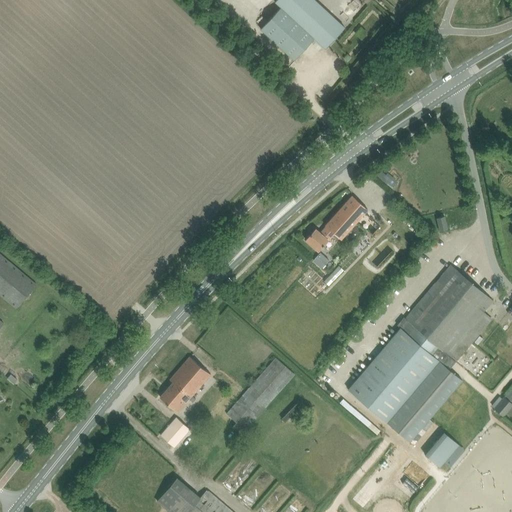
[(281,7),(260,29),(294,60),(314,38),(325,49),(345,28),(314,0),(276,0),(275,2),(281,7)]
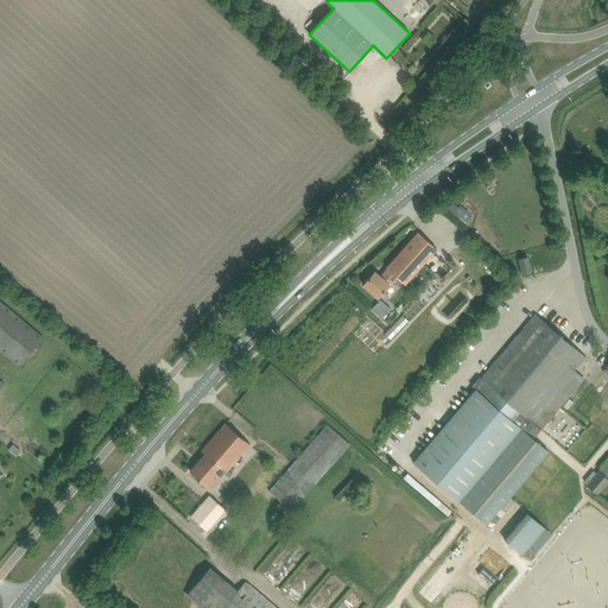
[(362,284),(372,292),(379,298),(396,279),(399,284),(401,282),(404,284),(436,248),(418,233),(387,268),(380,277),(374,272),(362,284)]
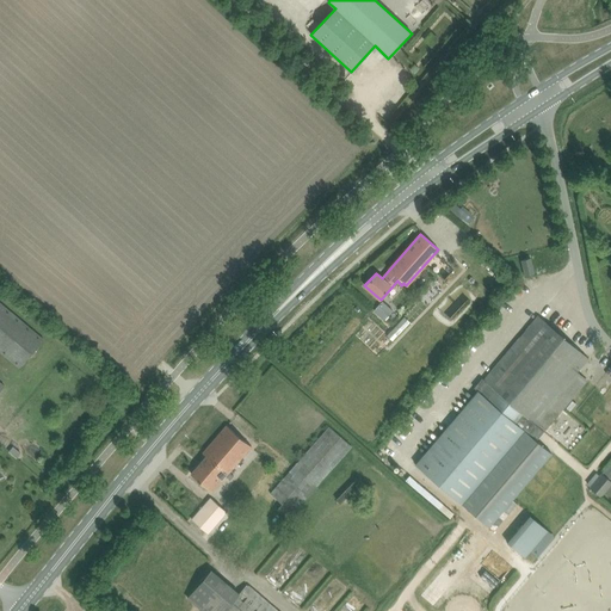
[(522,260),(525,276),(534,273),(530,258),(522,260)]
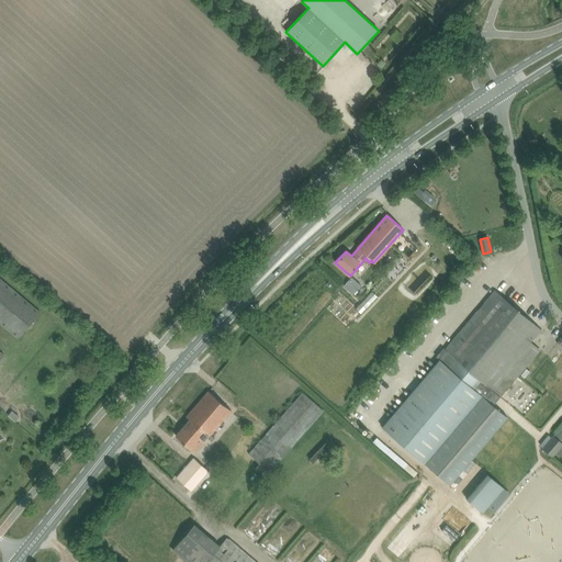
[(344,285),(355,295),(362,287),(351,277),(344,285)]
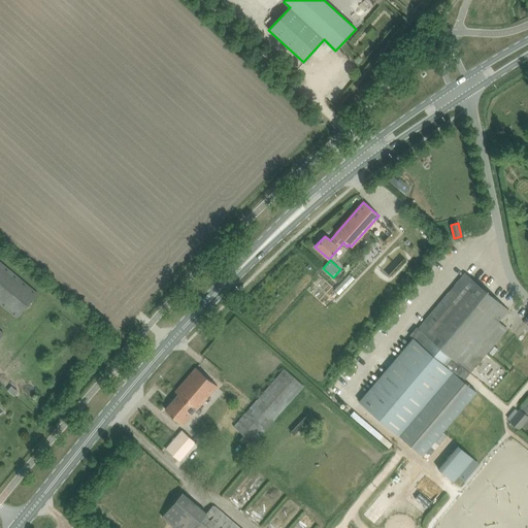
[(0,303),(18,318),(38,294),(0,262),(0,303)]
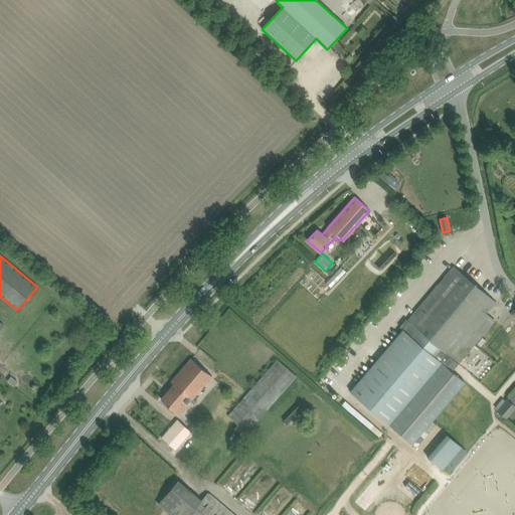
[(350,390),(411,445),(465,382),(452,371),(494,321),(486,314),(496,302),(454,267),(407,321),(405,319),(399,327),(401,329),(350,390)]
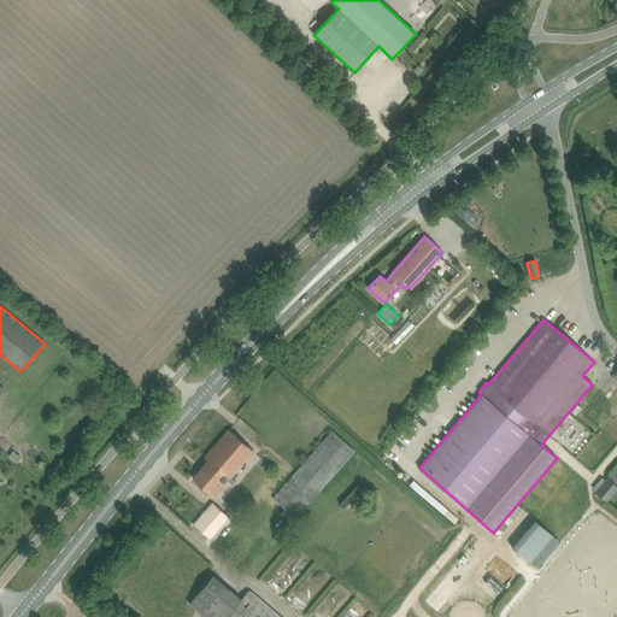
[(209,460),(193,479),(211,494),(219,483),(223,487),(228,481),(231,485),(235,481),(231,477),(253,451),(229,429),(205,458),(209,460)]
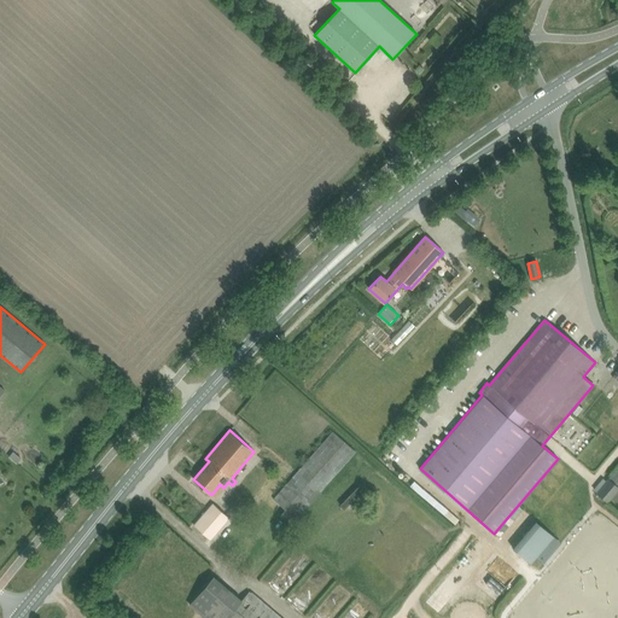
[(281,516),(291,524),(355,452),(332,432),(274,499),(286,509),(281,516)]
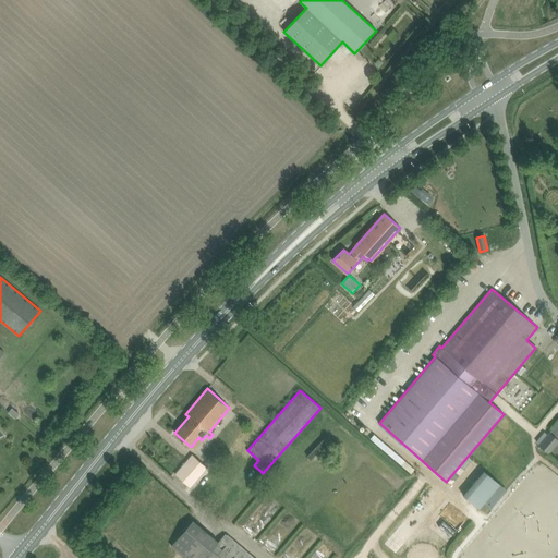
[(12,407),(9,411),(17,417),(21,413),(12,407)]
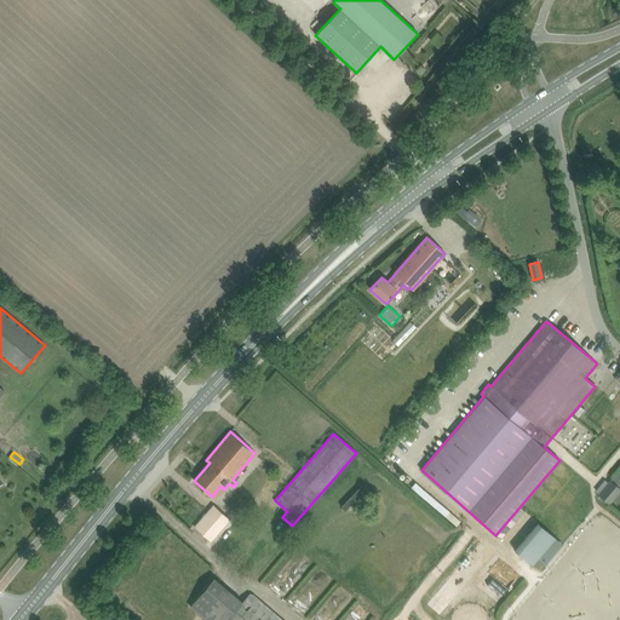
[(598,495),(609,504),(619,491),(619,488),(610,480),(598,495)]
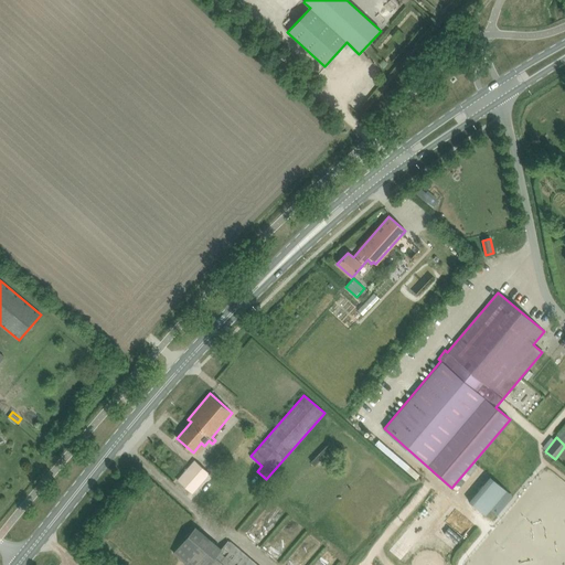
[(380,440),(377,444),(397,461),(401,458),(380,440)]
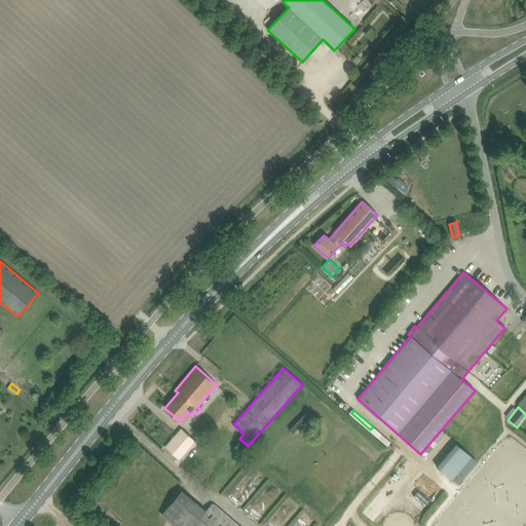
[(488,418),(479,427),(488,438),(497,427),(488,418)]
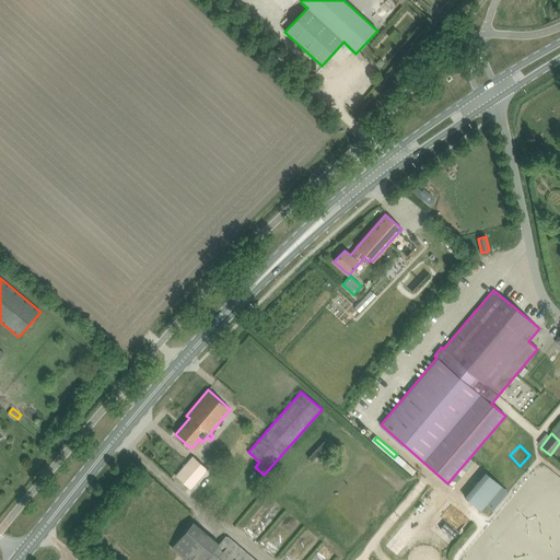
[(176,477),(189,489),(207,468),(194,457),(176,477)]
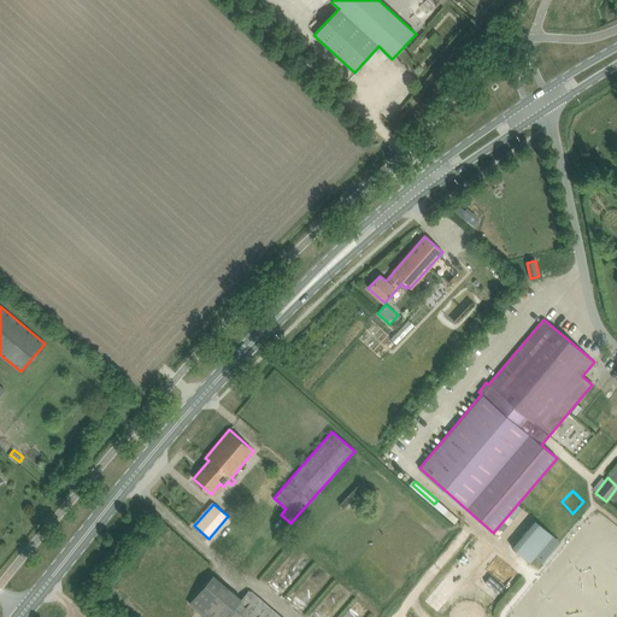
[(494,534),(498,538),(522,510),(517,506),(494,534)]
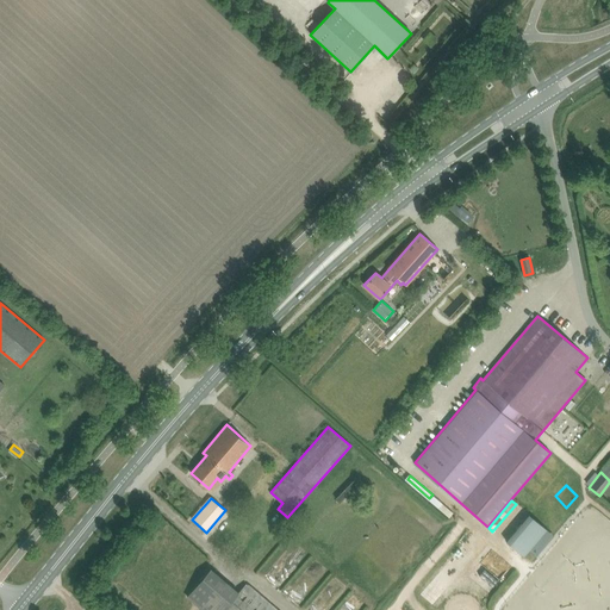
[(529,530),(521,523),(515,530),(533,546),(547,530),(536,521),(529,530)]
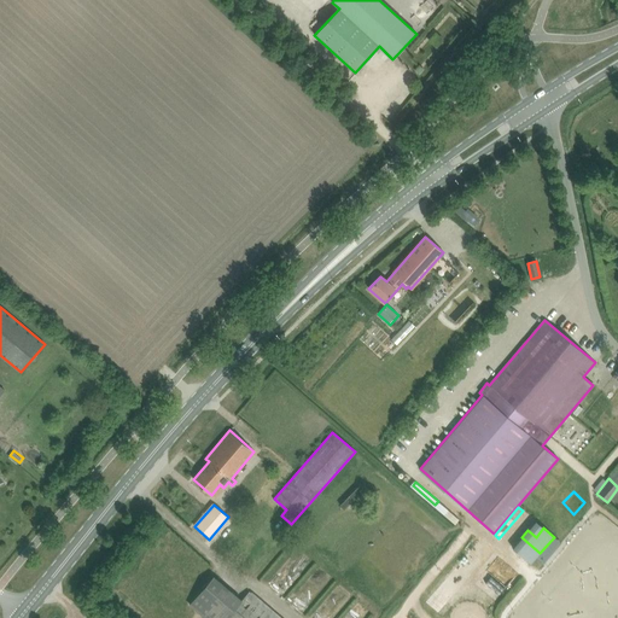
[(519,540),(512,548),(530,564),(532,563),(538,555),(519,540)]
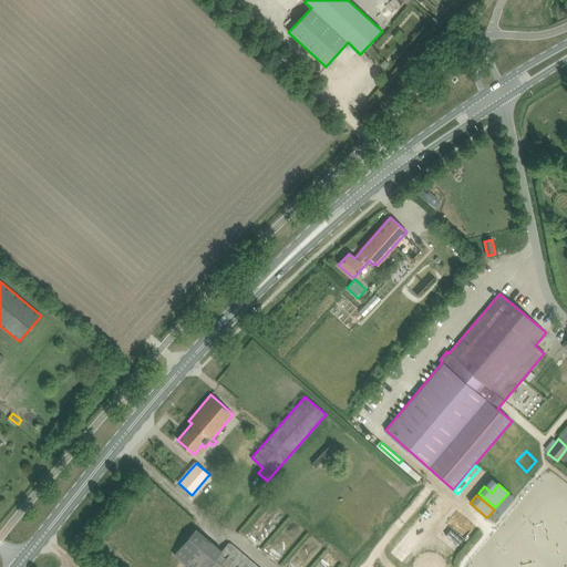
[(195,529),(174,555),(188,566),(257,566),(228,543),(222,552),(195,529)]
